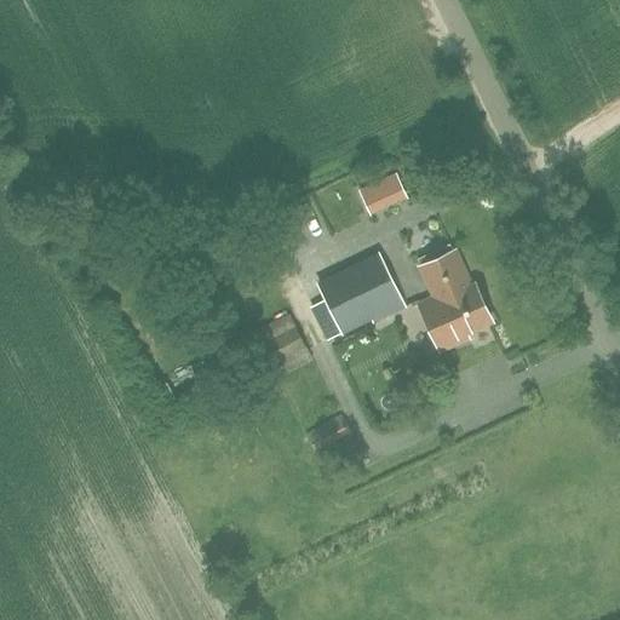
[(372,185),(360,191),(367,208),(379,204),(372,185)]
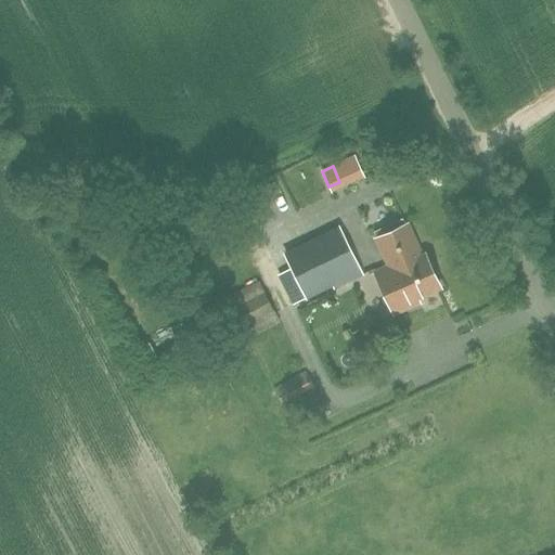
[(395,314),(420,304),(417,299),(440,288),(425,256),(422,257),(408,226),(405,226),(404,223),(400,221),(390,227),(389,230),(390,233),(376,240),(389,267),(375,273),(395,314)]
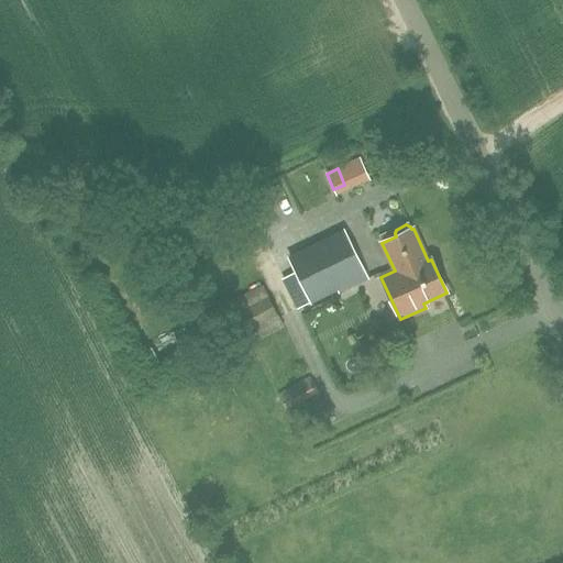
[(317,242),(339,290),(367,277),(345,229),(317,242)]
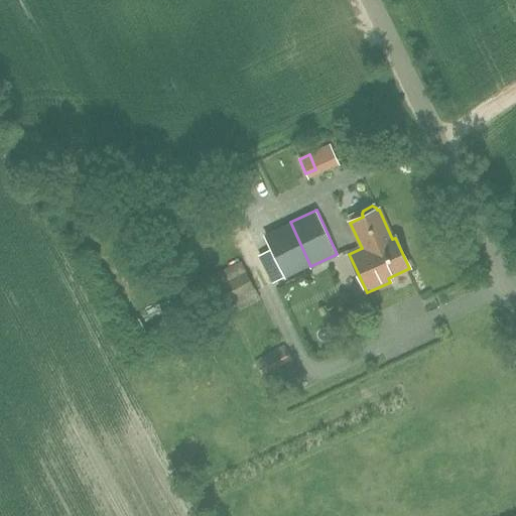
[(221,321),(261,301),(241,261),(201,282),(221,321)]
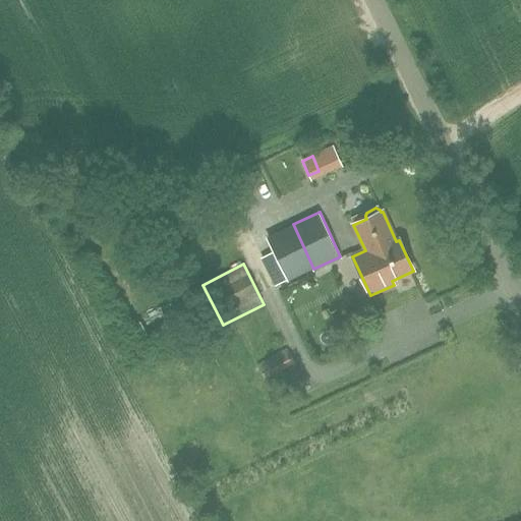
[(266,381),(296,364),(287,348),(257,365),(266,381)]
